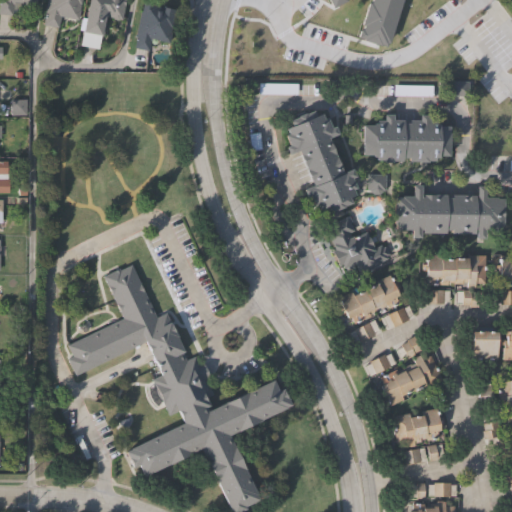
[(0,10),(0,0),(35,0),(35,6),(19,4),(20,1),(13,1),(12,12),(0,10)]
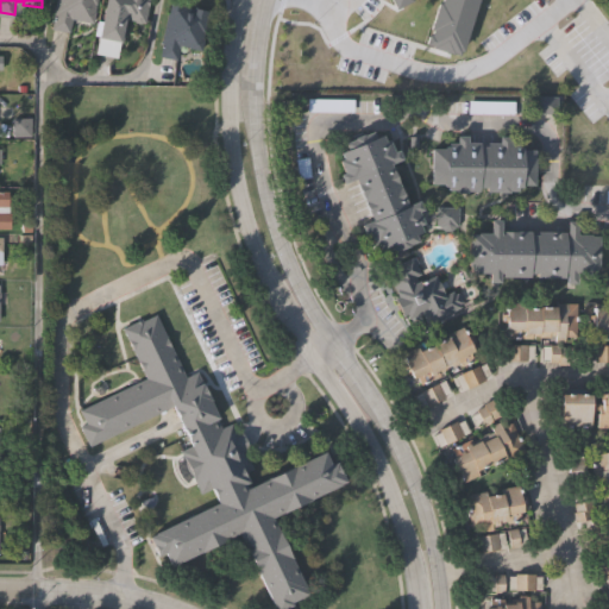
[(68,32),(51,27),(55,14),(51,14),(54,0),(96,0),(92,23),(71,18),(68,32)]
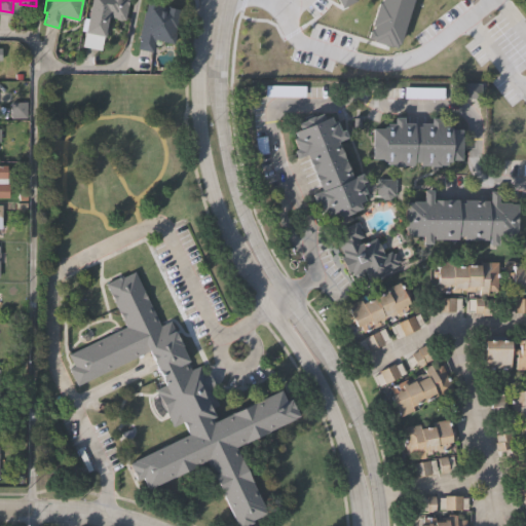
[(105,36),(84,32),(90,0),(128,0),(124,21),(109,17),(105,36)]
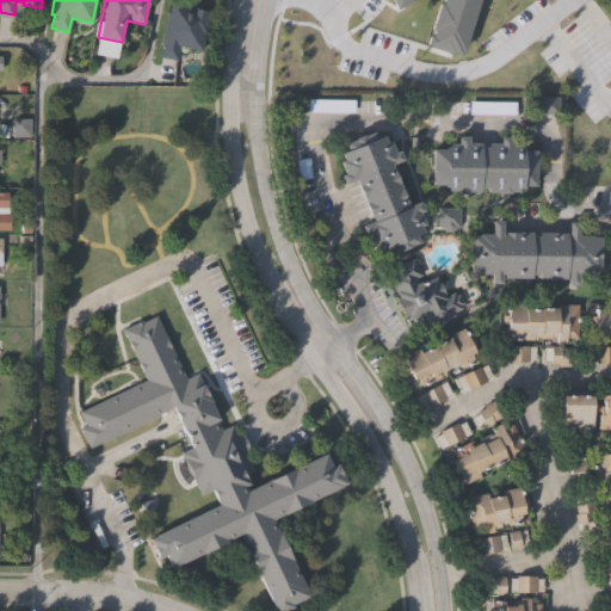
[(470,0),(457,48),(455,47),(454,51),(448,49),(448,50),(431,45),(431,44),(424,42),(425,36),(429,36),(431,28),(429,28),(434,4),(438,4),(438,0),(401,0),(393,5),(389,0),(470,0)]
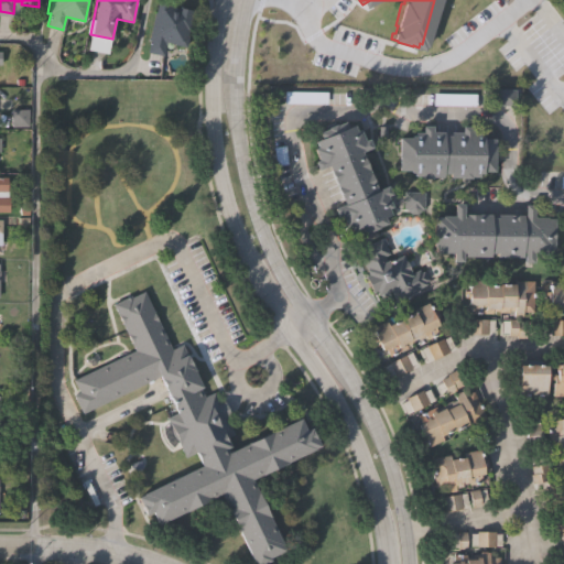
[(186,46),(165,41),(163,55),(148,51),(150,40),(148,39),(155,9),(156,10),(159,2),(193,10),(186,46)]
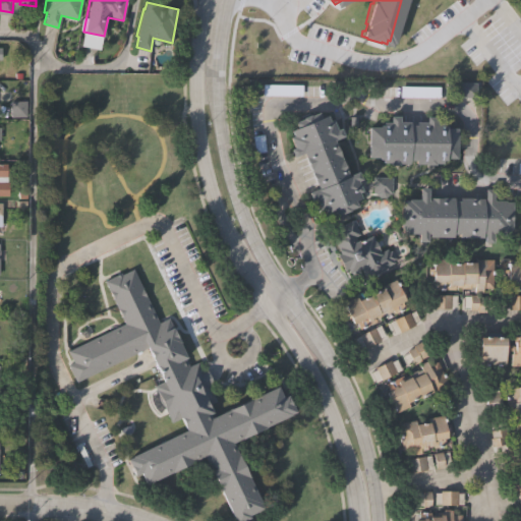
[(302,84),(302,95),(263,95),(264,83),(302,84)]
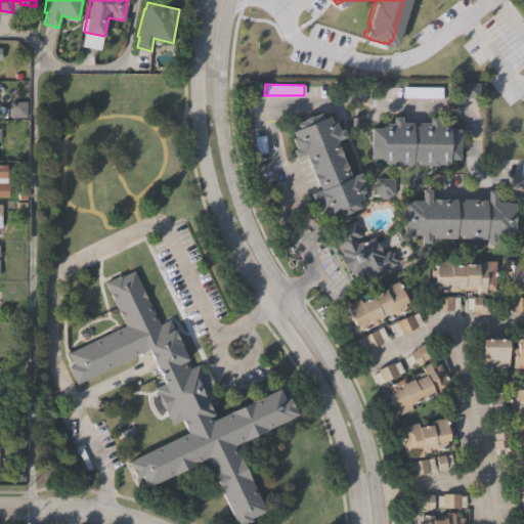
[(403,85),(442,85),(442,96),(402,95),(403,85)]
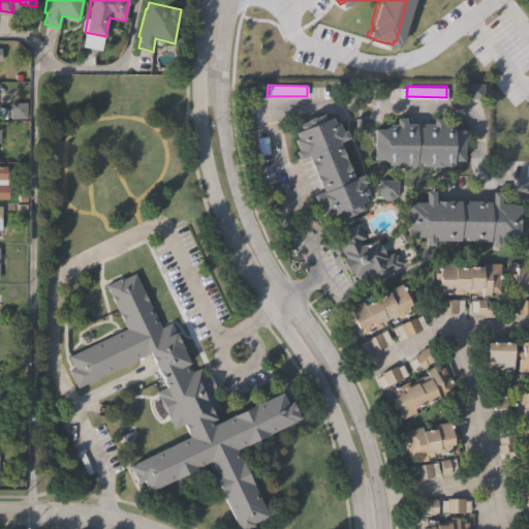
[(339,123),(343,132),(346,131),(350,141),(341,144),(355,179),(365,175),(368,183),(365,184),(369,195),(366,196),(368,201),(362,205),(364,211),(341,220),(338,214),(333,217),(330,211),(325,212),(322,203),(318,205),(315,196),(323,192),(309,156),(300,160),(297,152),(300,150),(296,139),(299,138),(297,133),(302,131),(299,125),(320,116),(322,121),(333,117),(336,124),(339,123)]
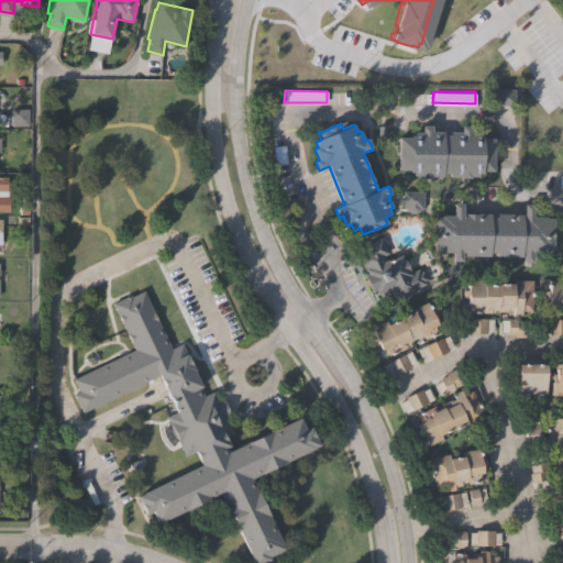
[(472,127),(472,132),(479,132),(479,136),(483,136),(483,139),(494,139),(494,170),(484,170),(484,172),(478,172),(478,177),(471,176),(471,178),(450,177),(451,173),(443,173),(443,177),(422,178),(422,175),(416,175),(416,169),(399,169),(399,136),(411,136),(411,134),(417,134),(417,131),(423,131),(423,125),(432,125),(432,131),(444,131),(444,134),(450,134),(450,131),(462,131),(462,127),(472,127)]
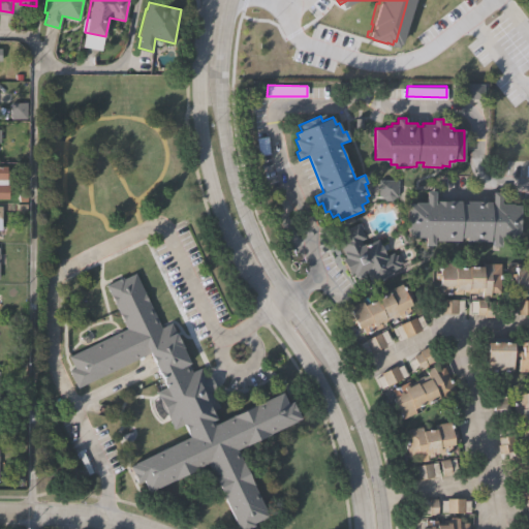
[(0,165),(8,165),(9,197),(0,197),(0,165)]
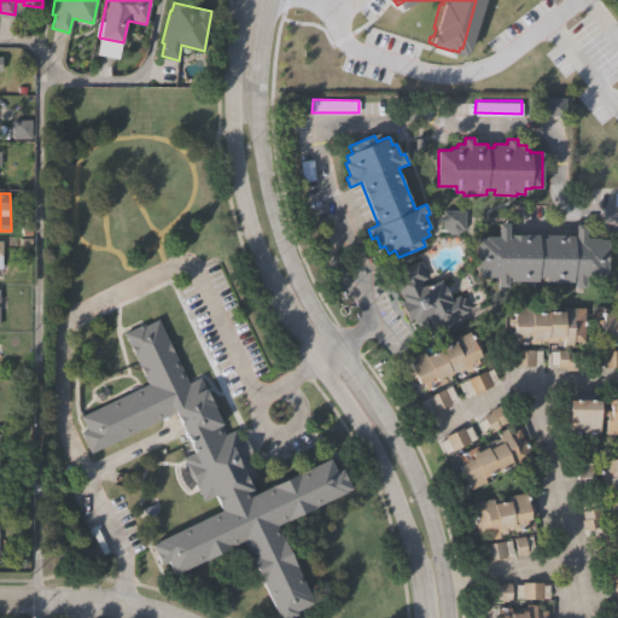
[(444,210),(466,210),(465,229),(462,229),(458,234),(453,234),(449,229),(444,229),(444,210)]
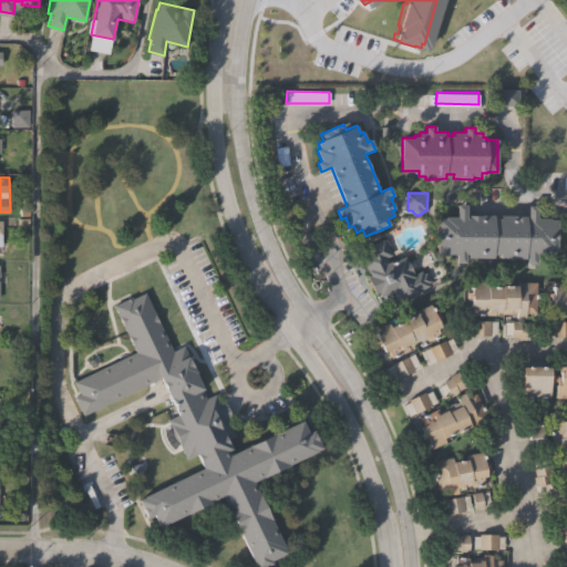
[(466,218),(467,218),(467,215),(493,215),(493,218),(500,218),(500,216),(527,216),(527,208),(535,207),(535,219),(548,218),(548,220),(556,219),(556,248),(554,249),(554,255),(536,255),(536,264),(525,264),(525,258),(497,257),(497,254),(492,254),(492,258),(466,258),(466,254),(465,254),(465,264),(455,264),(455,254),(437,254),(437,218),(444,218),(444,216),(455,216),(455,206),(466,206),(466,218)]
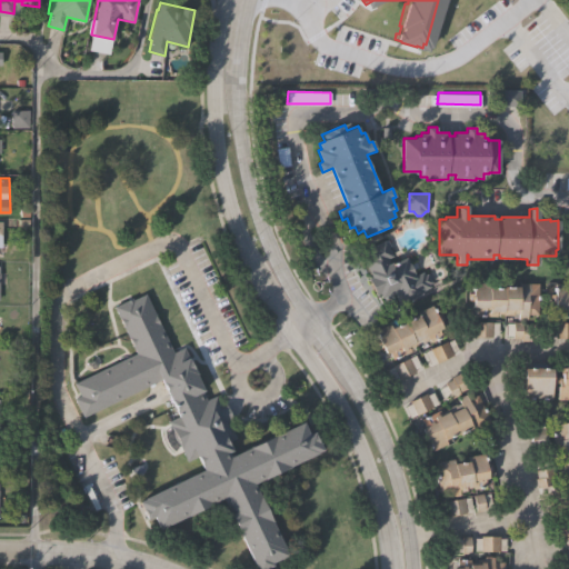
[(397,305),(392,292),(380,298),(378,292),(373,295),(366,279),(368,278),(360,260),(366,258),(362,250),(382,240),(392,262),(402,257),(411,276),(420,271),(422,276),(425,275),(429,283),(426,285),(427,288),(420,291),(421,293),(397,305)]
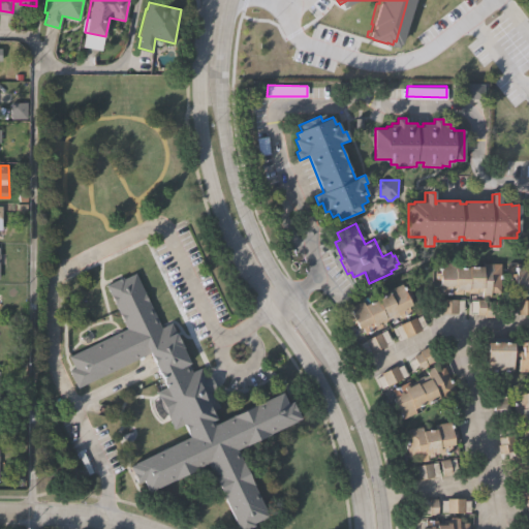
[(440,262),(454,262),(454,266),(470,266),(471,263),(499,265),(498,293),(489,293),(489,299),(481,299),(481,291),(461,291),(461,294),(443,294),(443,286),(440,286),(440,279),(434,279),(435,273),(440,273),(440,262)]
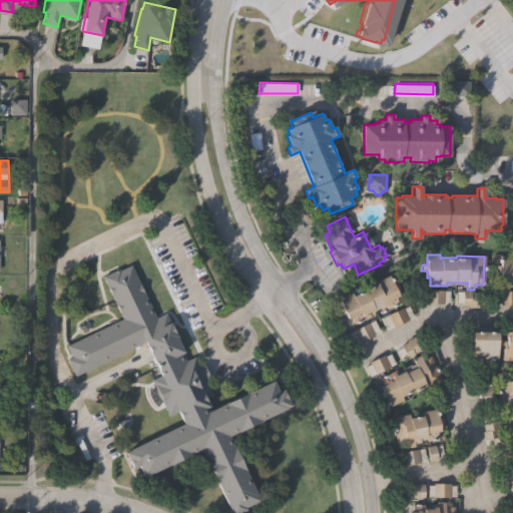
[(497,257),(512,257),(512,288),(499,288),(499,281),(498,281),(497,257)]
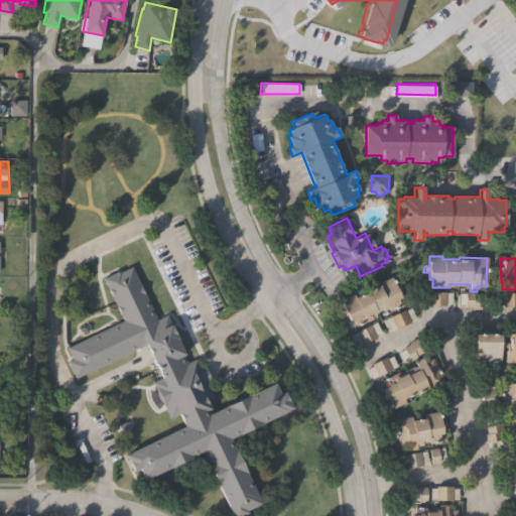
[(102,278),(131,265),(155,318),(165,314),(188,363),(197,359),(203,370),(206,369),(213,384),(209,386),(216,400),(211,402),(215,410),(274,383),(280,394),(285,392),(293,409),(231,439),(261,506),(249,510),(247,509),(232,515),(202,454),(143,481),(138,471),(131,473),(125,455),(183,427),(178,414),(169,419),(152,385),(162,381),(145,346),(75,378),(67,361),(72,359),(67,348),(123,319),(102,278)]
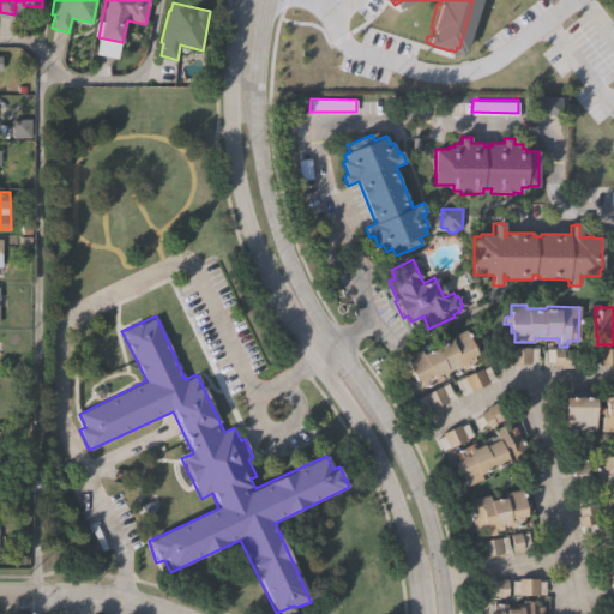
[(465,327),(470,336),(475,333),(482,345),(471,351),(476,359),(473,360),(475,363),(464,369),(462,366),(425,387),(420,378),(416,380),(414,375),(408,378),(403,369),(409,366),(403,356),(420,347),(423,353),(449,339),(447,338),(465,327)]
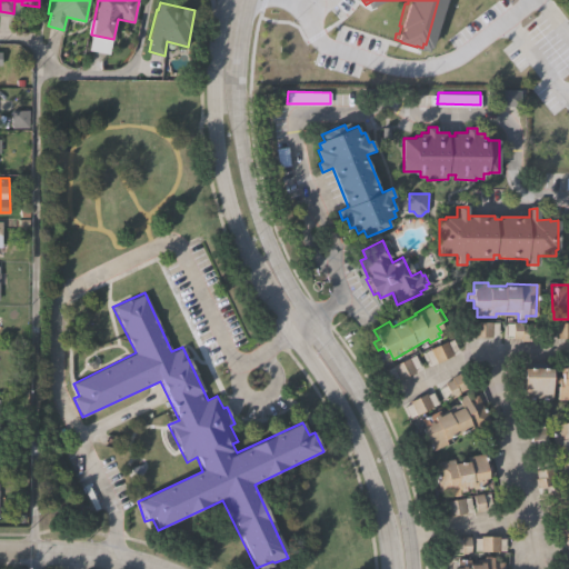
[(467,322),(473,322),(473,321),(491,321),(491,322),(498,321),(498,333),(492,333),(492,336),(473,336),(473,333),(467,333),(467,322)]
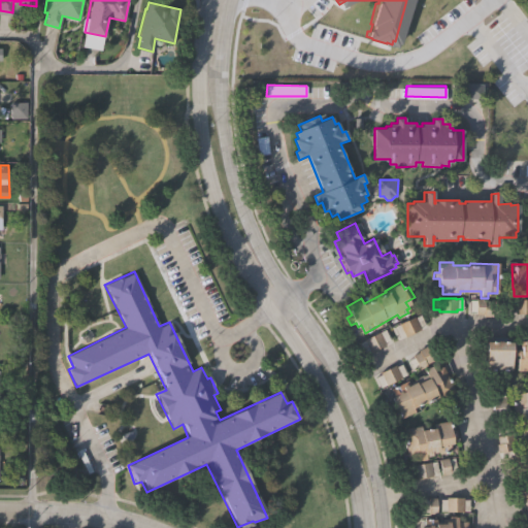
[(500,312),(490,312),(490,316),(483,316),(483,314),(474,314),(474,311),(469,311),(469,299),(484,299),(484,300),(491,300),(491,301),(500,301),(500,312)]
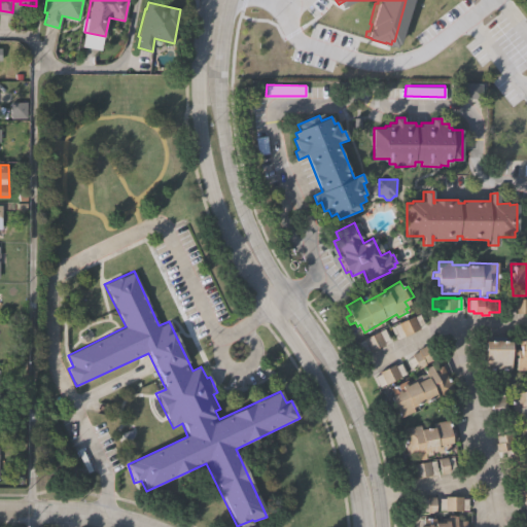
[(526,313),(514,313),(514,311),(505,311),(506,300),(526,301),(526,313)]
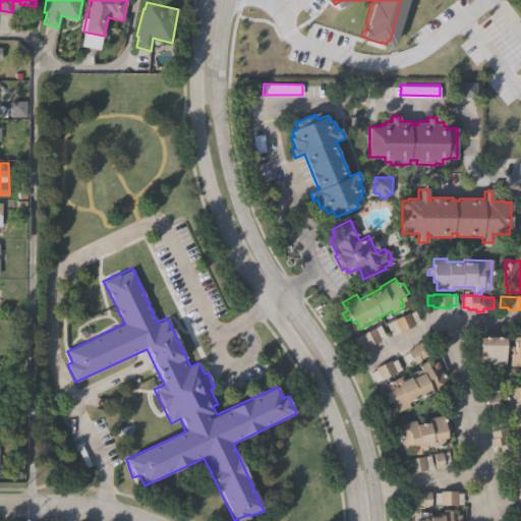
[(417,320),(413,322),(413,324),(398,331),(398,329),(392,332),(388,321),(413,309),(417,320)]
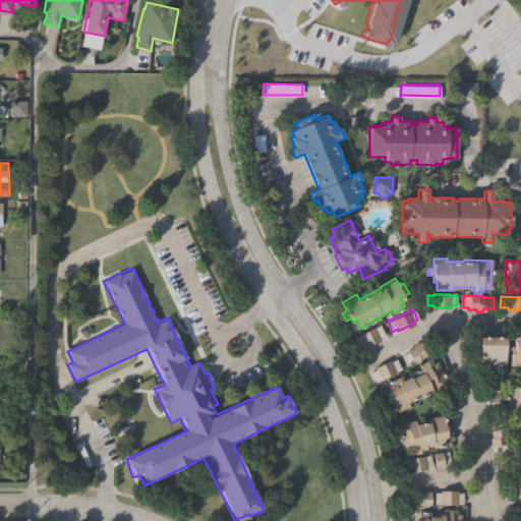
[(358,348),(353,338),(379,326),(384,336),(379,338),(380,340),(364,347),(363,345),(358,348)]
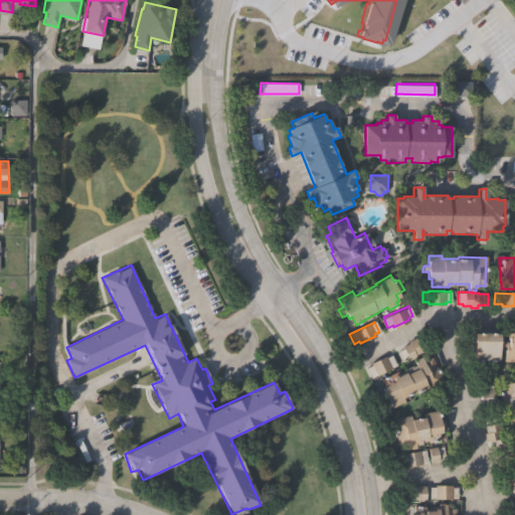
[(473,335),(501,335),(501,341),(506,341),(506,334),(514,334),(514,362),(504,362),(504,347),(499,347),(499,361),(474,361),(474,353),(471,353),(471,341),(473,341),(473,335)]
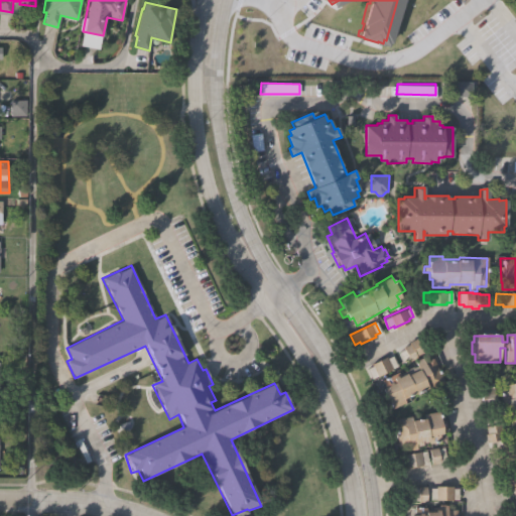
[(403,364),(398,353),(404,350),(402,348),(408,345),(408,344),(415,340),(417,342),(422,340),(426,349),(421,352),(421,353),(415,356),(416,359),(408,362),(407,361),(403,364)]
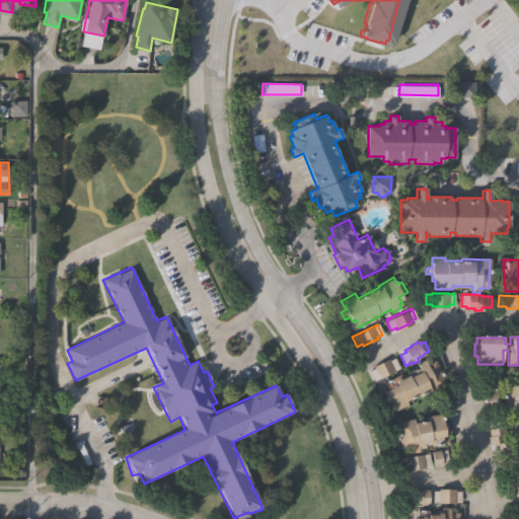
[(367,371),(373,368),(371,366),(386,358),(387,361),(392,358),(398,369),(380,379),(379,377),(372,381),(367,371)]
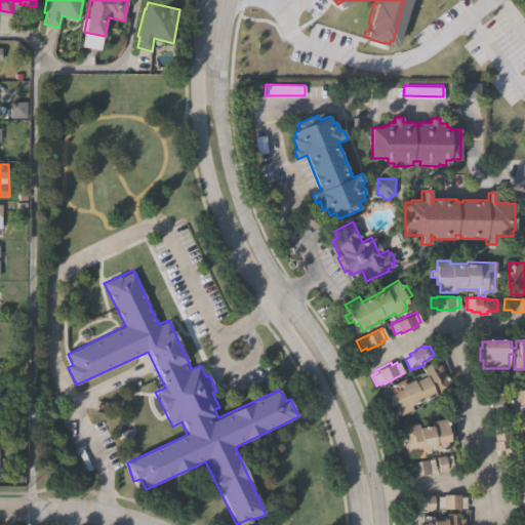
[(451,391),(436,398),(435,395),(410,405),(412,409),(398,415),(394,406),(390,408),(387,400),(389,399),(388,398),(393,396),(389,386),(422,371),(421,368),(429,364),(431,369),(441,365),(451,391)]
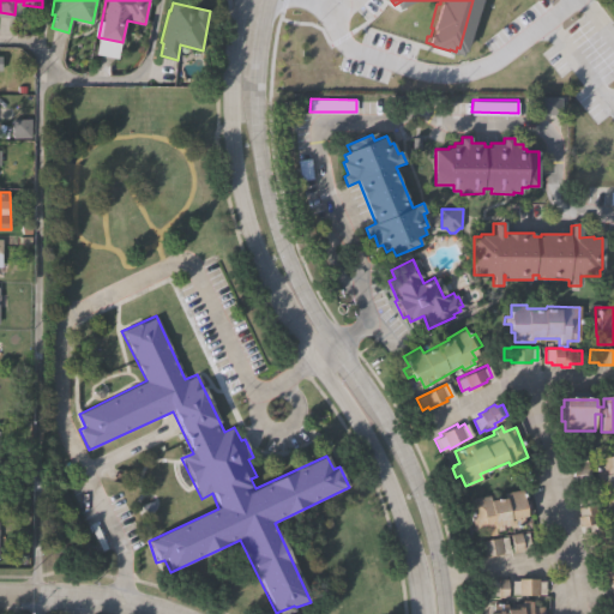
[(571,457),(583,455),(591,487),(579,491),(578,483),(576,485),(571,464),(573,464),(571,457)]
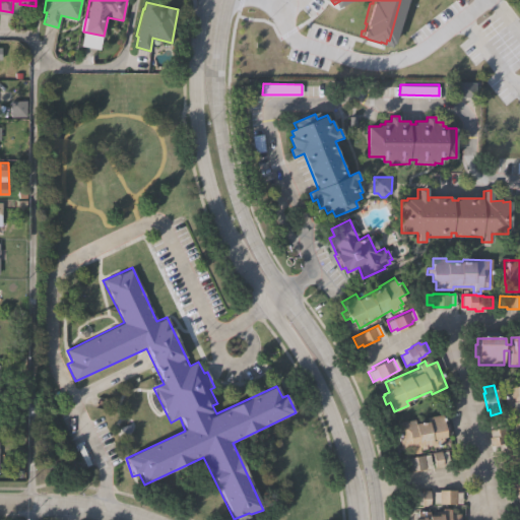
[(503,395),(512,393),(511,387),(519,385),(519,448),(515,449),(514,441),(508,442),(506,433),(510,432),(508,418),(509,417),(508,412),(506,412),(503,395)]
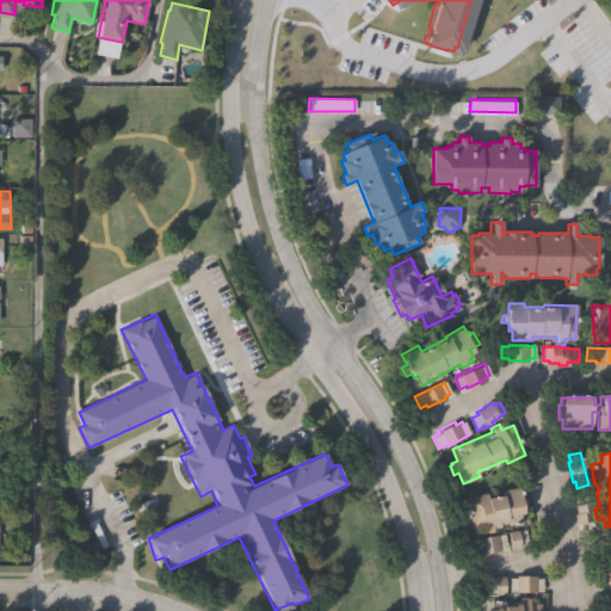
[(466,498),(487,493),(487,498),(501,495),(500,489),(519,486),(522,499),(525,498),(526,506),(522,507),(523,513),(518,514),(519,524),(507,528),(506,523),(499,524),(500,528),(483,530),(483,528),(473,530),(466,498)]
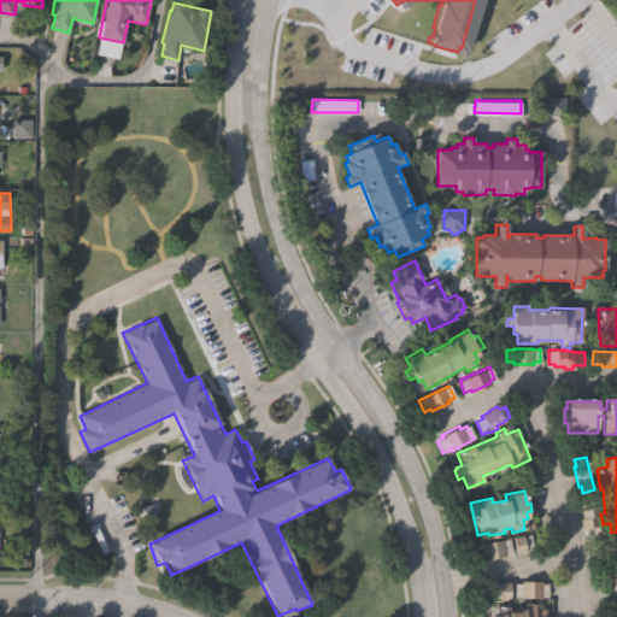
[(586,529),(582,529),(580,518),(583,517),(581,509),(583,509),(582,501),(595,499),(597,506),(598,505),(600,524),(599,524),(600,532),(586,534),(586,529)]
